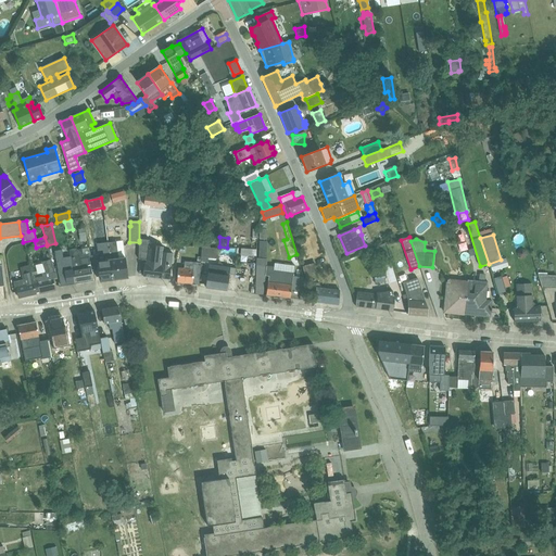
[(171,267),(173,254),(163,253),(163,248),(149,245),(149,241),(139,240),(139,242),(138,260),(139,260),(147,261),(146,263),(144,263),(143,277),(169,280),(171,267)]
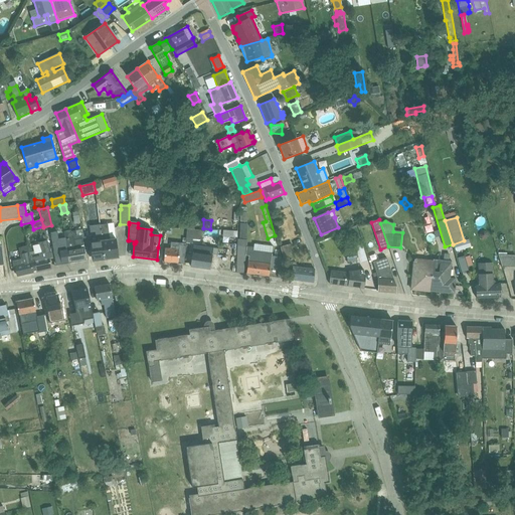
[(105,259),(118,258),(114,223),(101,225),(105,259)]
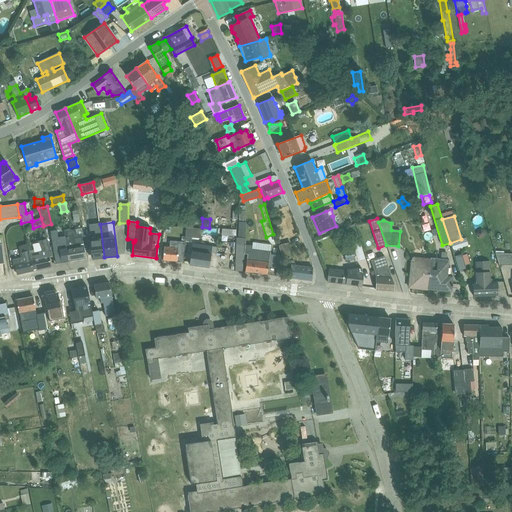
[(91,259),(104,257),(100,224),(89,225),(90,235),(85,236),(84,236),(84,237),(86,250),(87,249),(90,249),(91,259)]
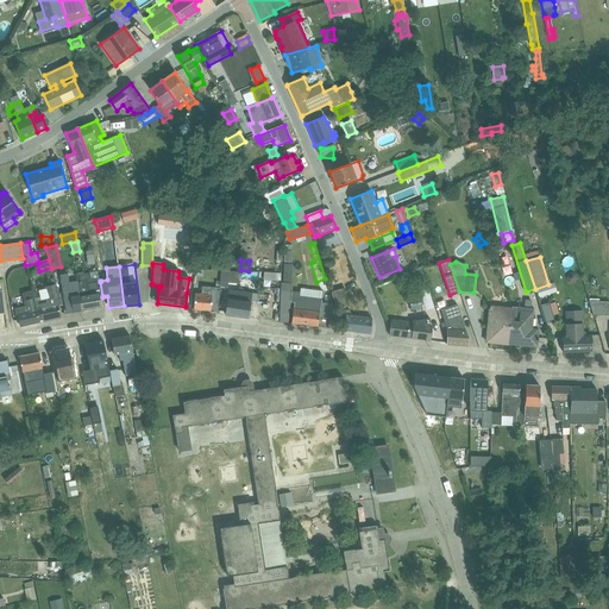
[(100,282),(100,281),(96,271),(83,274),(83,272),(75,274),(81,311),(101,308),(98,283),(100,282)]
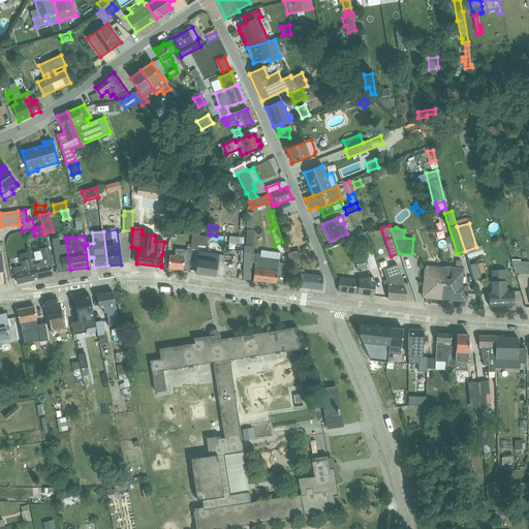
[(209,237),(191,236),(191,243),(190,249),(197,250),(197,246),(208,247),(209,237)]
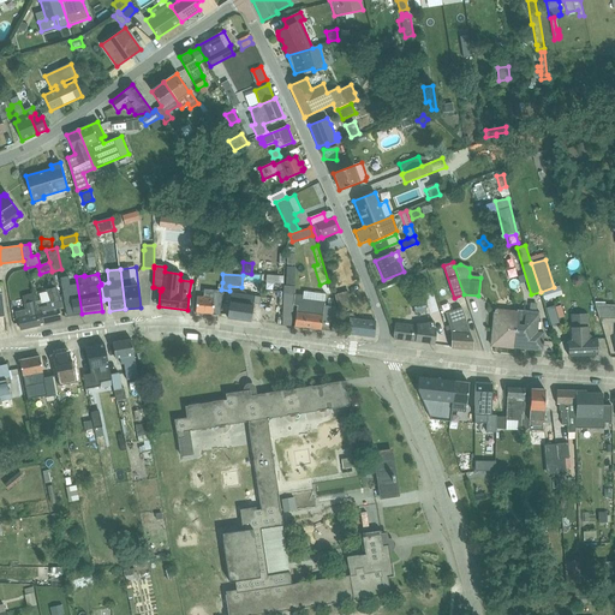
[(82,314),(76,276),(61,279),(67,317),(82,314)]
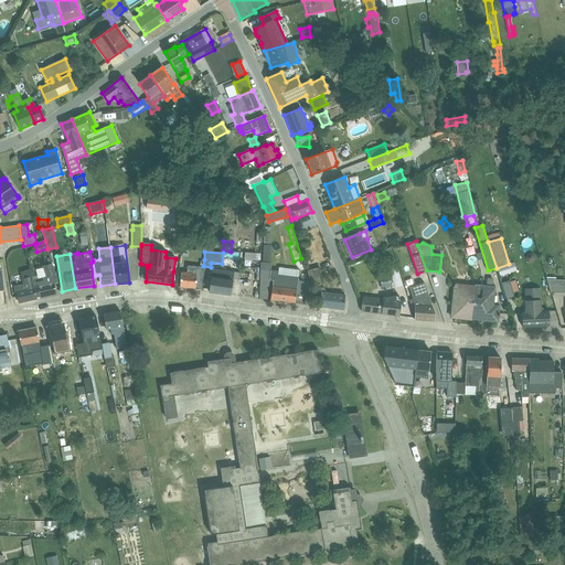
[(40,299),(56,295),(54,285),(59,284),(52,264),(42,267),(45,277),(38,279),(38,276),(34,277),(32,277),(34,287),(36,286),(39,296),(40,299)]
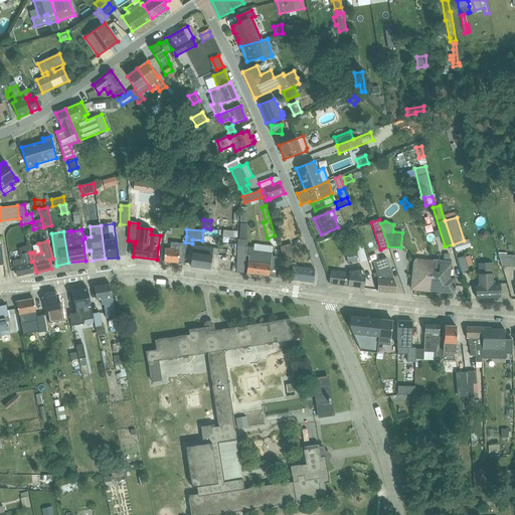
[(184,265),(185,244),(171,242),(170,245),(165,245),(164,263),(178,264),(184,265)]
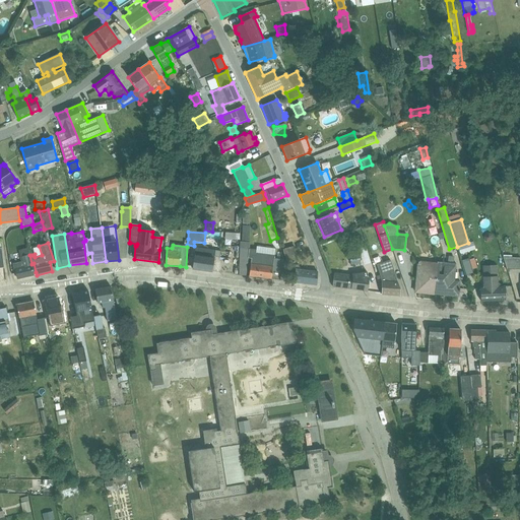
[(249,249),(249,247),(240,246),(238,275),(246,276),(248,258),(249,249)]
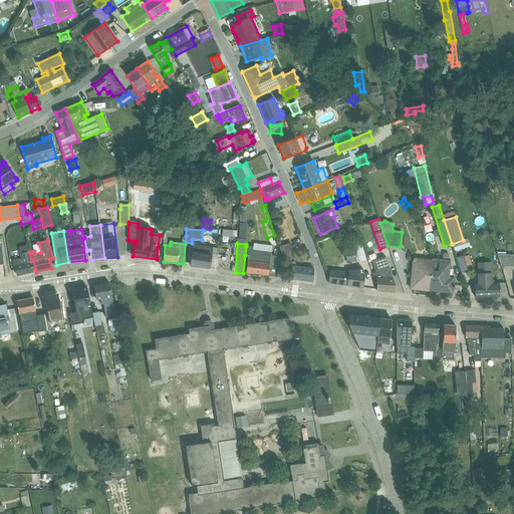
[(246,273),(268,276),(272,246),(253,244),(253,247),(246,246),(245,255),(248,256),(246,273)]
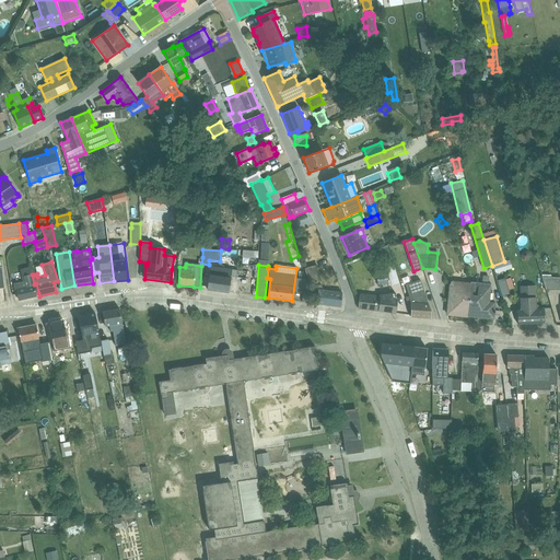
[(316,266),(304,269),(308,284),(321,281),(316,266)]
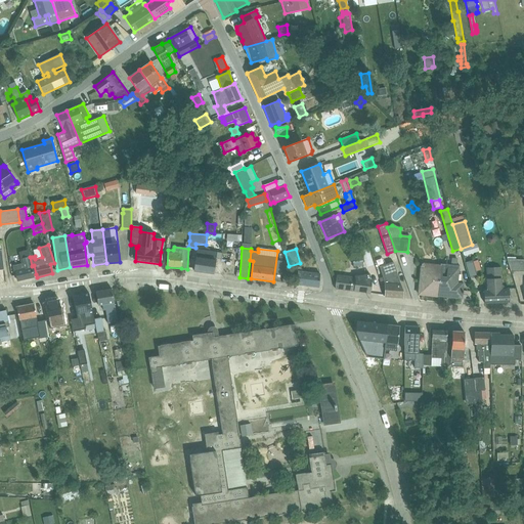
[(197,250),(193,271),(213,273),(215,259),(221,260),(222,254),(197,250)]
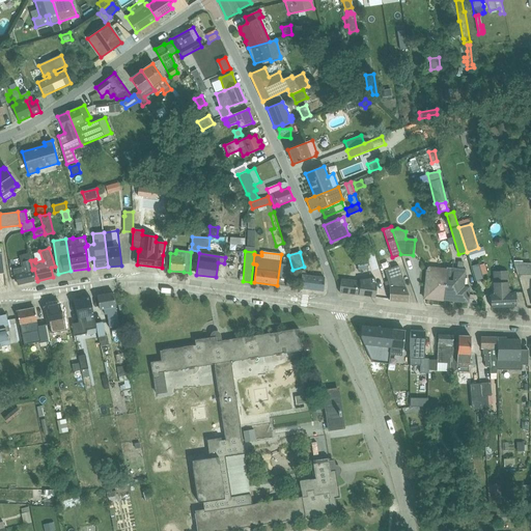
[(32,270),(30,260),(29,254),(27,254),(19,256),(22,268),(12,270),(14,272),(10,273),(12,280),(17,279),(18,285),(34,281),(33,278),(36,278),(34,269),(32,270)]
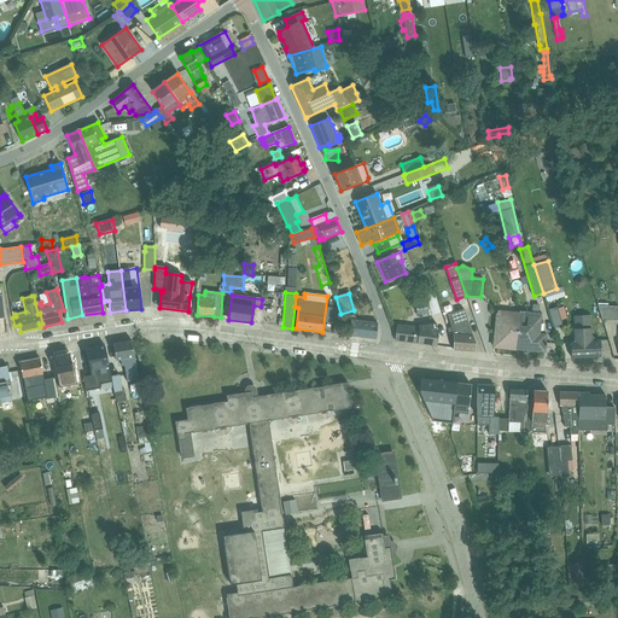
[(426,302),(414,303),(417,315),(420,314),(429,313),(426,302)]
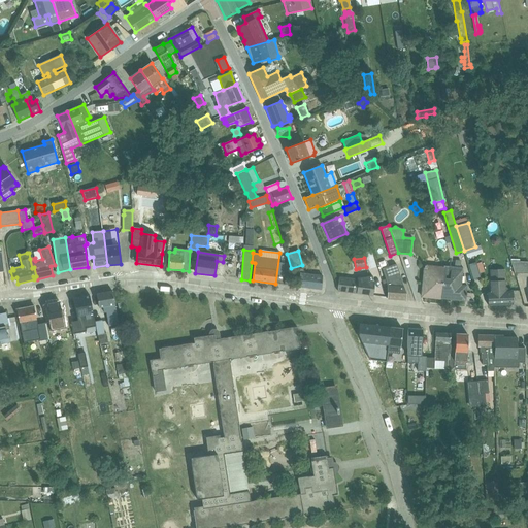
[(481,261),(468,264),(471,277),(485,274),(481,261)]
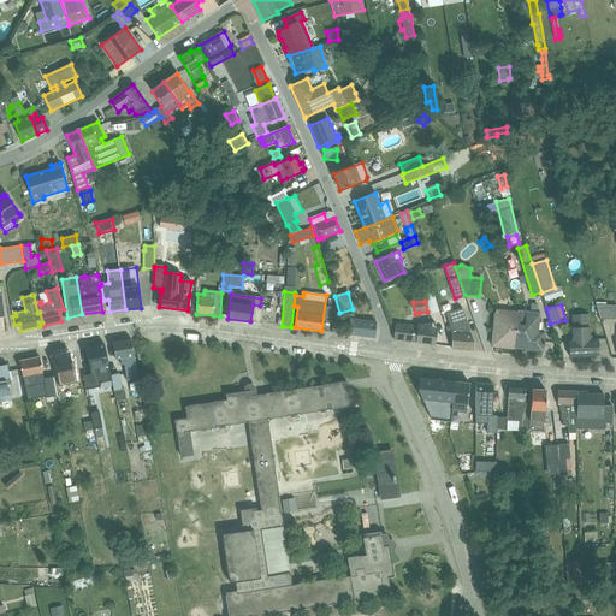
[(615,317),(615,306),(596,306),(600,319),(600,320),(615,320),(615,317)]
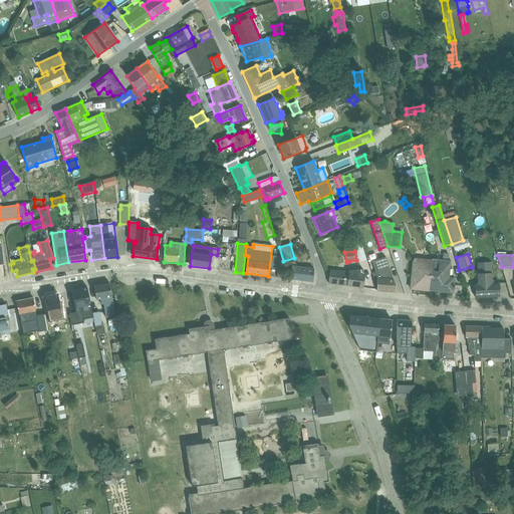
[(396,292),(393,278),(386,257),(372,262),(376,278),(376,291),(396,292)]
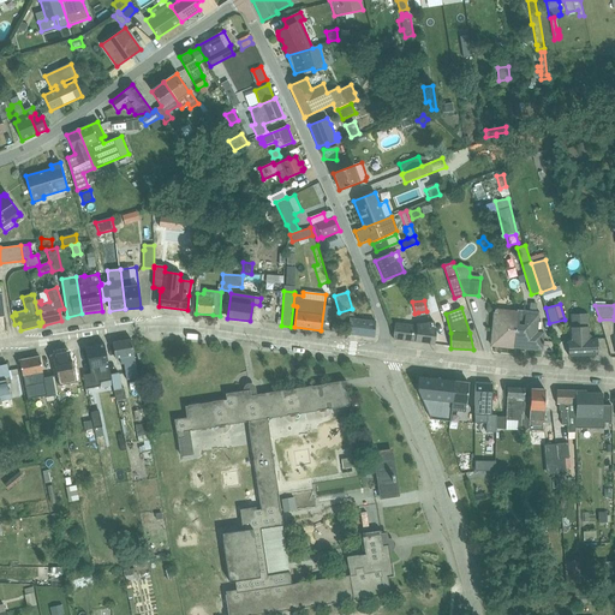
[(513,348),(517,311),(495,309),(491,346),(513,348)]
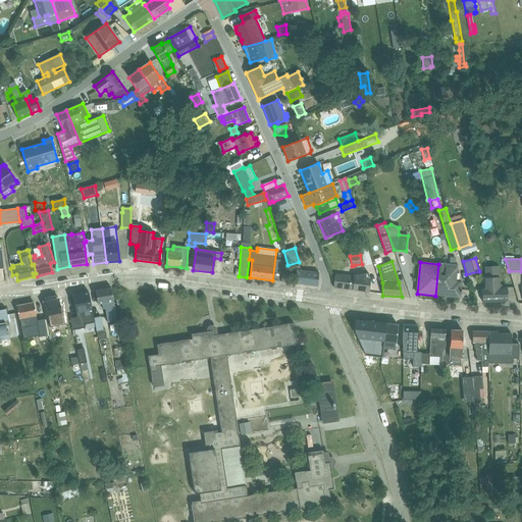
[(438,264),(435,296),(460,298),(461,293),(462,282),(456,281),(458,264),(446,263),(446,264),(438,263),(438,264)]
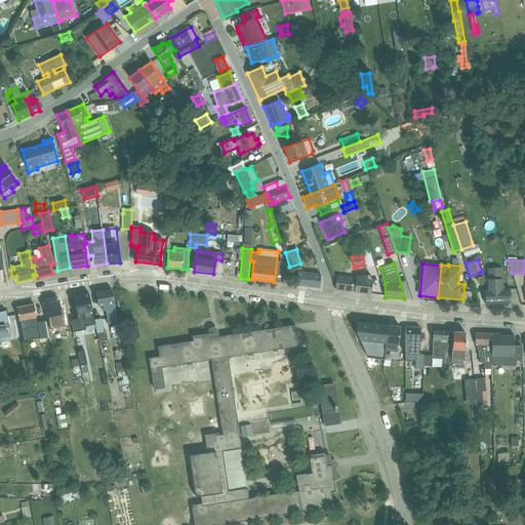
[(319,288),(320,275),(301,273),(301,268),(293,267),(292,280),(297,281),(296,285),(319,288)]
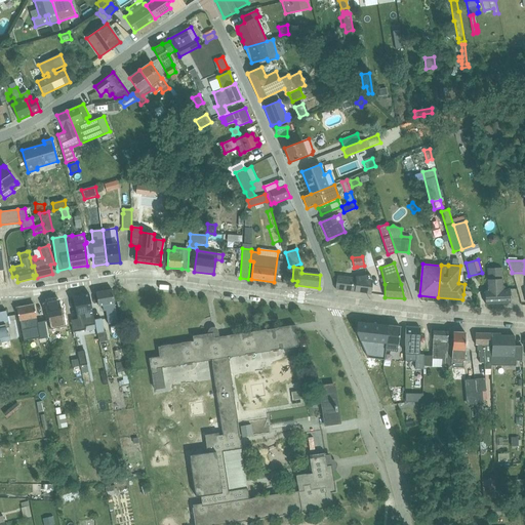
[(488,290),(485,290),(485,305),(511,304),(510,289),(502,289),(501,269),(487,269),(488,290)]
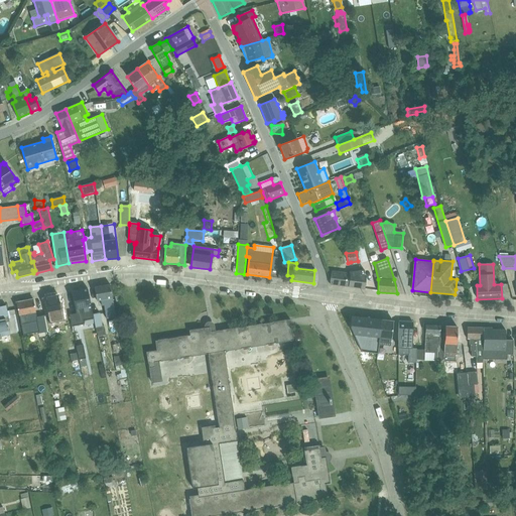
[(359,288),(365,289),(366,275),(364,275),(364,270),(350,272),(349,274),(332,271),(331,276),(330,284),(359,288)]
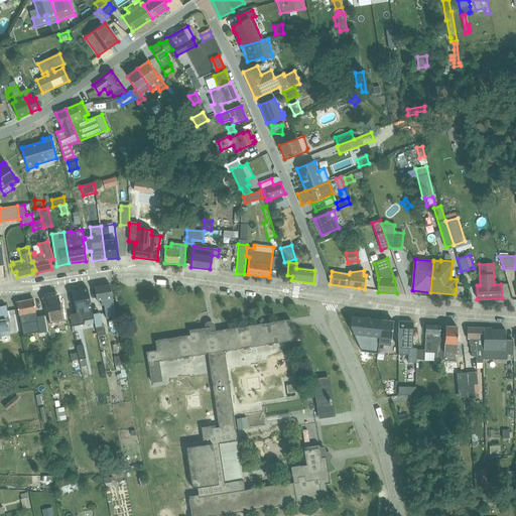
[(115,316),(110,285),(94,287),(97,301),(101,300),(102,306),(104,305),(106,318),(115,316)]
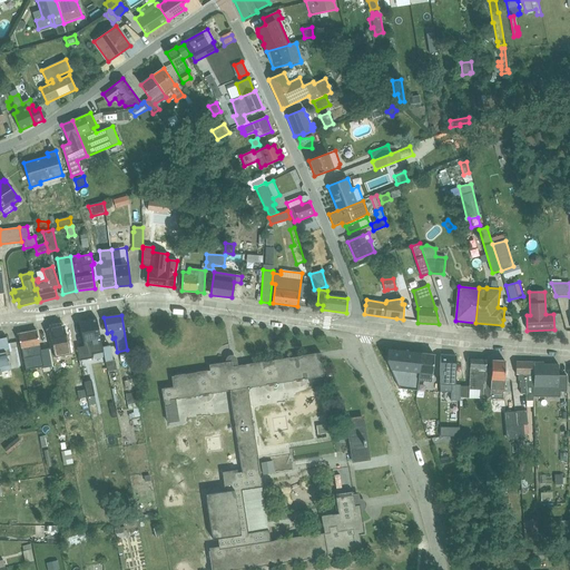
[(97,318),(79,322),(84,346),(77,349),(78,353),(79,361),(94,359),(92,354),(102,353),(102,347),(97,318)]
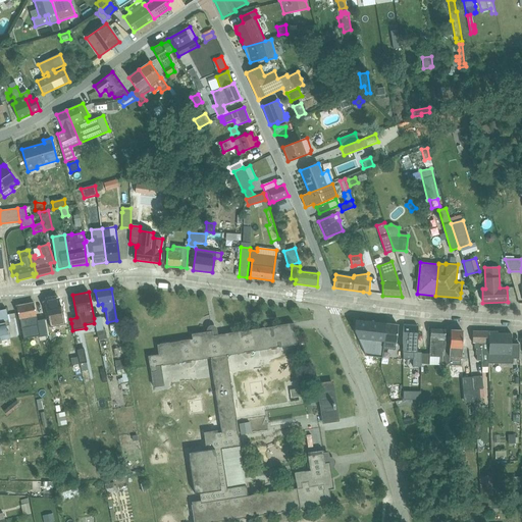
[(57,299),(57,298),(50,300),(51,301),(45,302),(48,319),(45,319),(45,320),(48,335),(50,343),(57,342),(56,337),(57,337),(55,325),(64,323),(63,317),(63,316),(61,307),(60,307),(58,299),(57,299)]
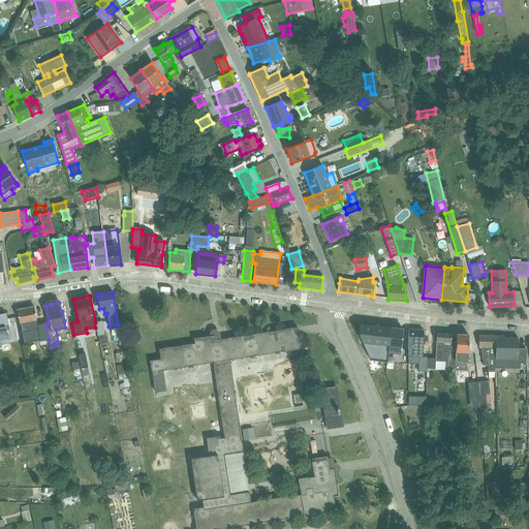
[(37,325),(34,307),(17,310),(20,324),(21,323),(24,343),(40,340),(40,341),(49,340),(45,324),(37,325)]
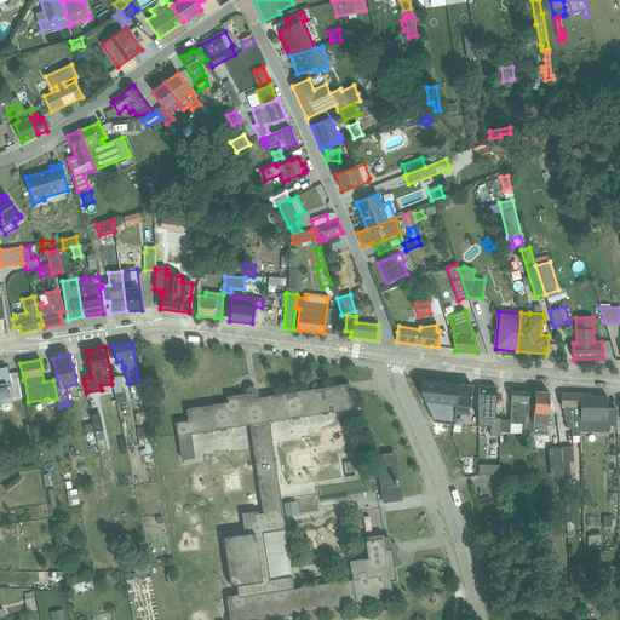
[(0,407),(1,408),(0,405),(10,403),(11,402),(10,392),(9,394),(7,388),(11,386),(7,367),(0,368),(0,407)]
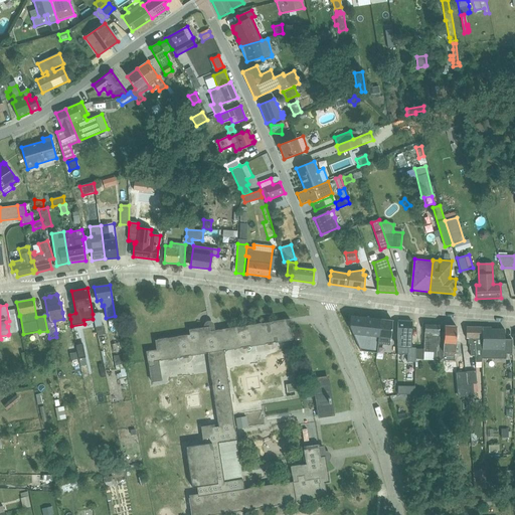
[(93,319),(97,337),(106,335),(104,325),(102,326),(99,313),(93,314),(93,319)]
